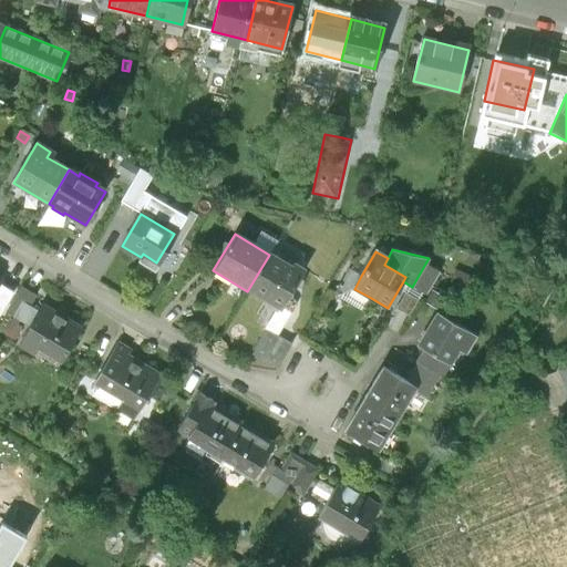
[(290,267),(269,255),(247,291),(279,310),(303,270),(292,264),(290,267)]
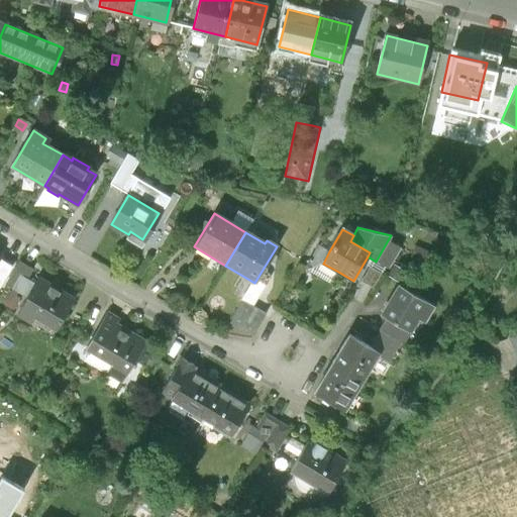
[(400,247),(388,240),(376,262),(388,269),(400,247)]
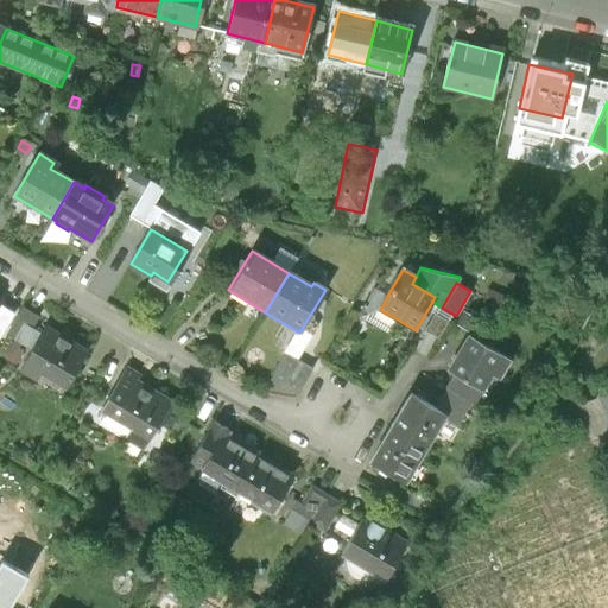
[(393,327),(398,320),(380,310),(387,296),(374,289),(362,309),(393,327)]
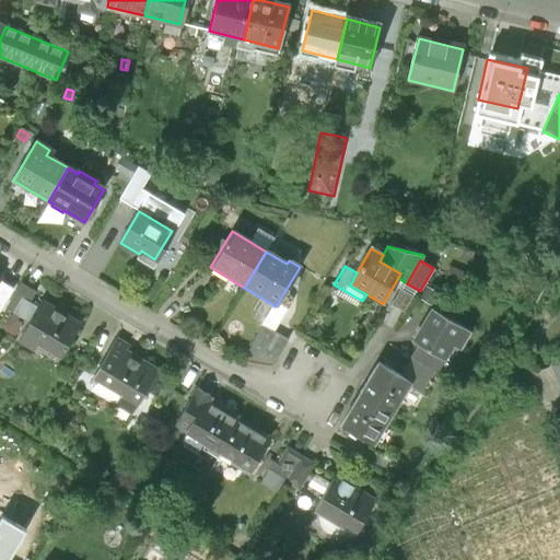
[(0,312),(13,291),(0,282),(0,312)]
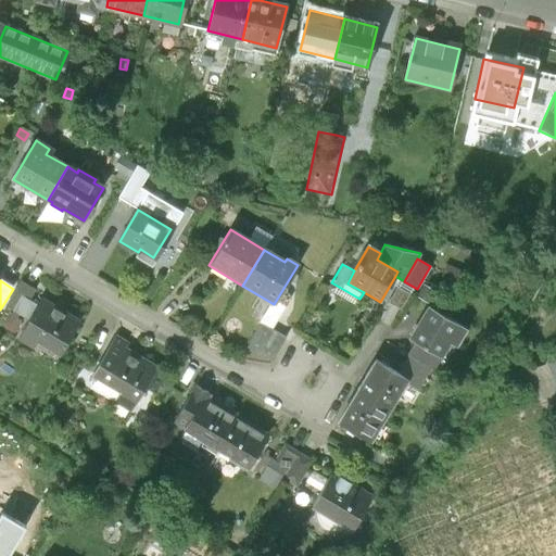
[(22,282),(7,307),(29,321),(38,306),(32,302),(37,292),(22,282)]
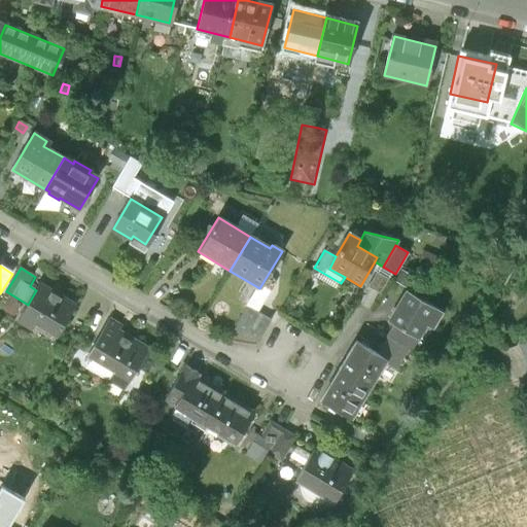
[(400,272),(394,283),(403,288),(411,277),(400,272)]
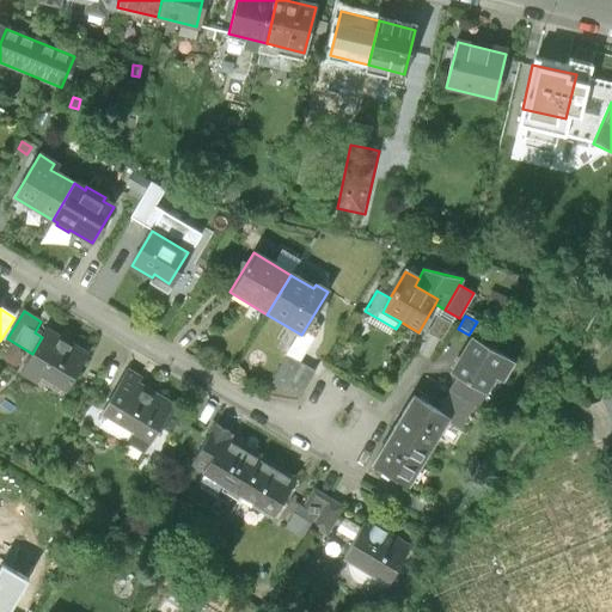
[(47,330),(42,337),(32,354),(20,372),(38,383),(41,378),(65,393),(87,355),(47,330)]
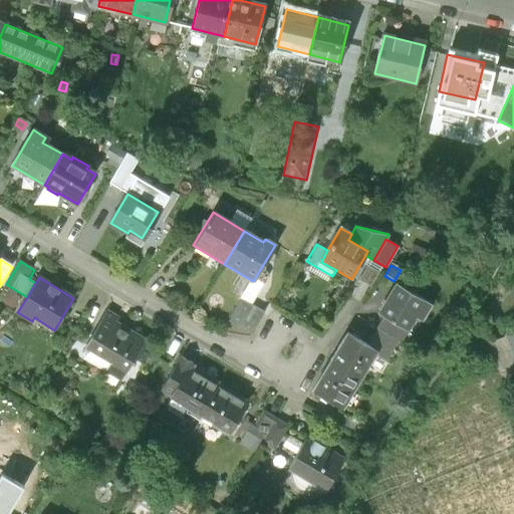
[(430,303),(398,284),(380,312),(384,315),(408,329),(416,316),(421,318),(430,303)]
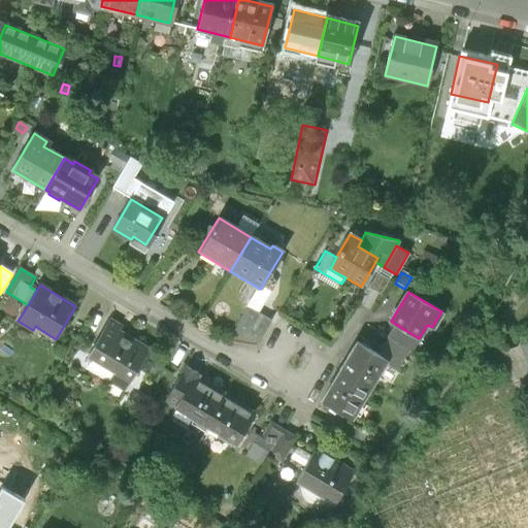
[(88,357),(113,371),(107,382),(124,391),(136,368),(141,361),(149,348),(118,330),(120,326),(109,320),(88,357)]
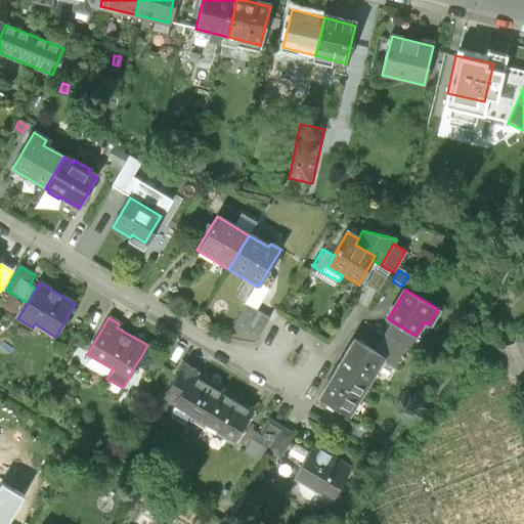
[(392,321),(374,352),(383,358),(394,364),(403,348),(407,350),(416,336),(392,321)]
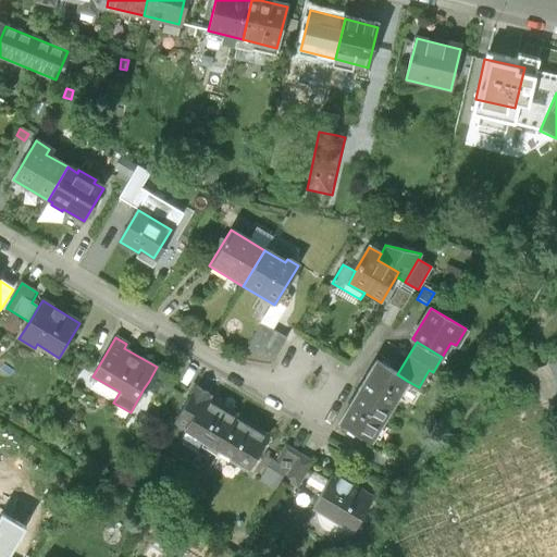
[(556,359),(528,373),(551,425),(556,422),(556,359)]
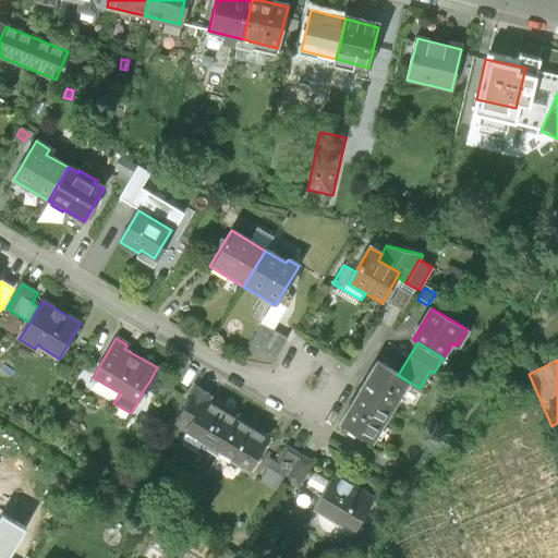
[(378,363),(360,393),(390,411),(408,381),(398,375),(378,363)]
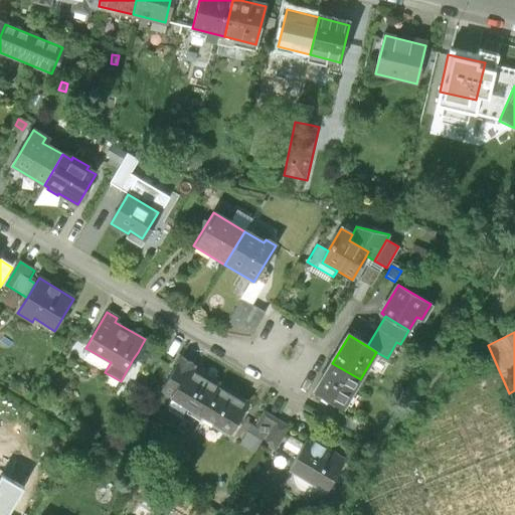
[(155,361),(138,352),(133,359),(150,369),(155,361)]
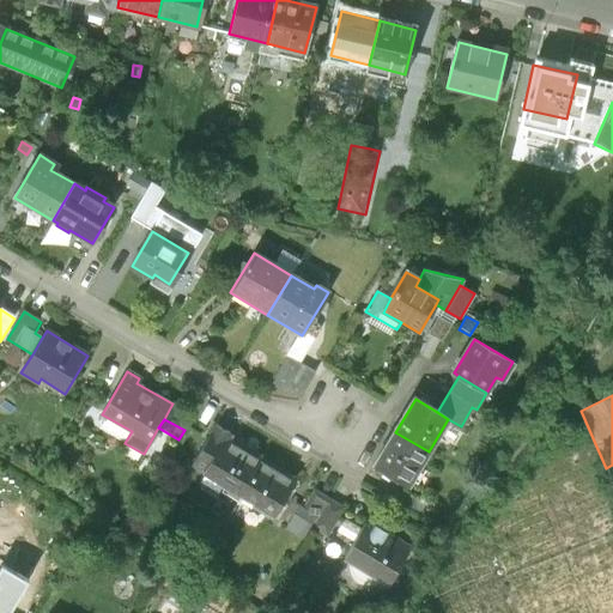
[(408,485),(429,451),(395,432),(375,466),(408,485)]
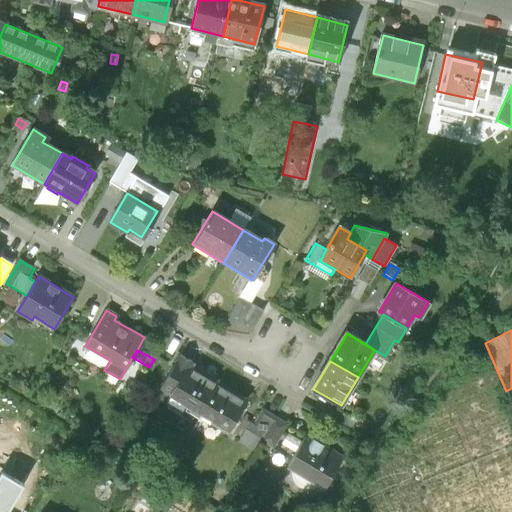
[(191,367),(173,397),(203,414),(221,384),(191,367)]
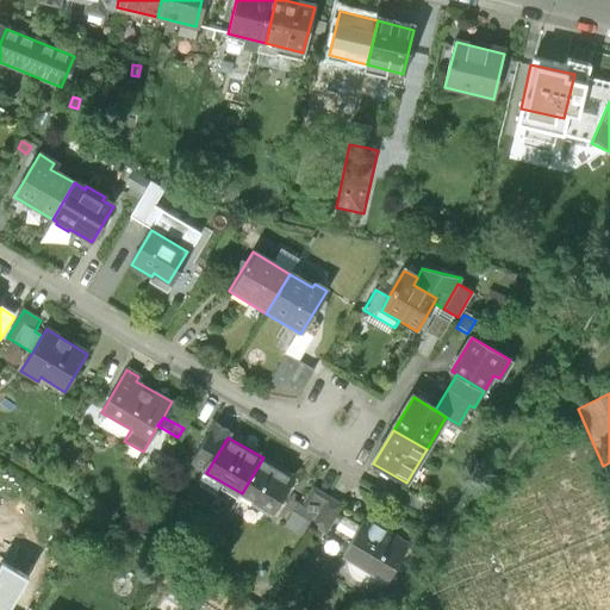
[(296,477),(263,458),(242,493),(274,512),(296,477)]
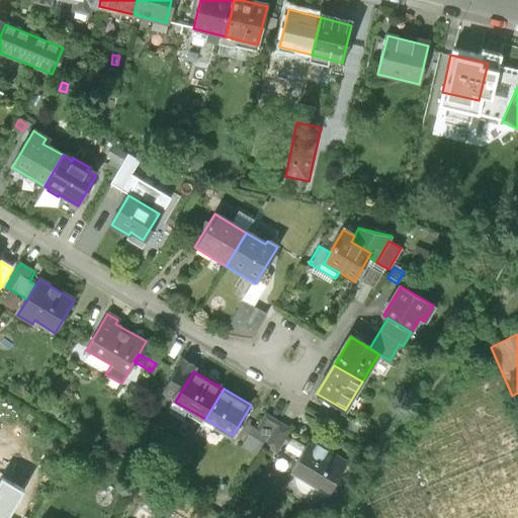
[(290,430),(265,416),(257,430),(248,425),(243,434),(277,453),(290,430)]
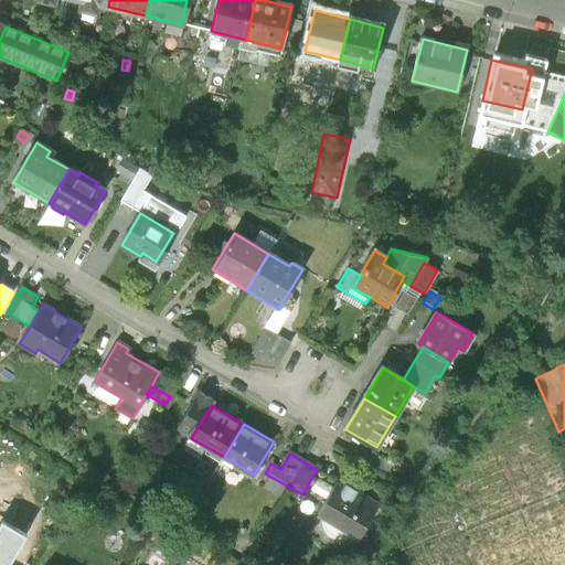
[(337,482),(315,519),(353,543),(376,507),(337,482)]
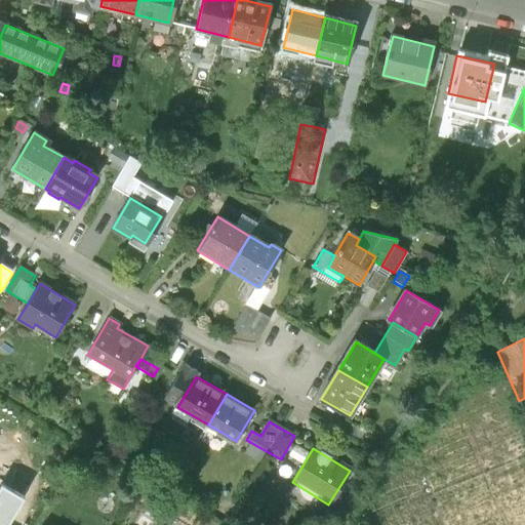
[(160,513),(150,507),(145,516),(155,522),(160,513)]
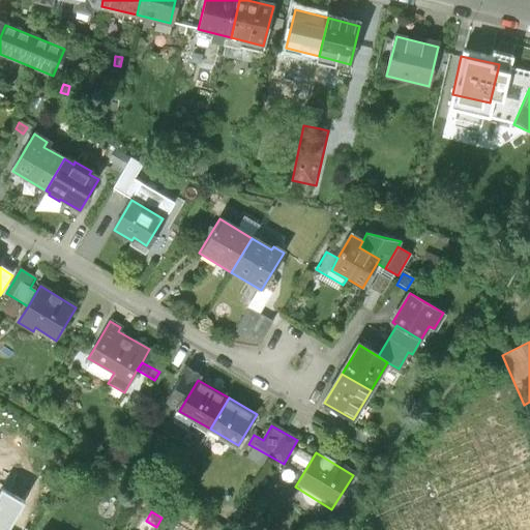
[(330,529),(337,520),(329,514),(322,526),(329,529),(330,529)]
